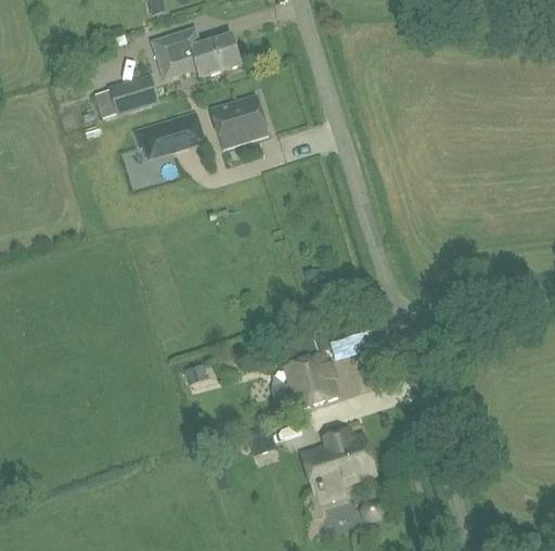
[(165,10),(162,0),(147,0),(152,13),(165,10)]
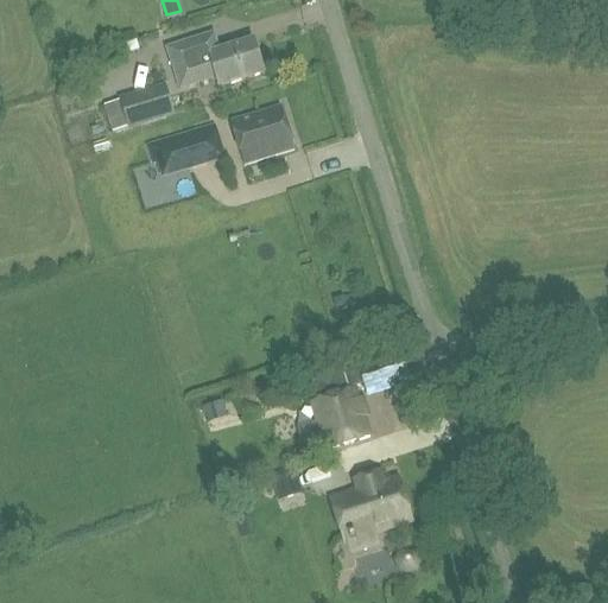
[(219,49),(213,31),(169,45),(181,83),(216,73),(219,83),(264,69),(253,37),(219,49)]
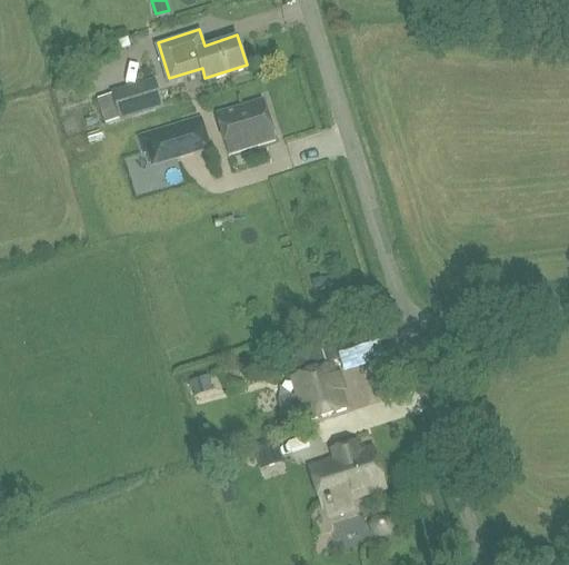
[(120,118),(163,105),(155,75),(111,88),(120,118)]
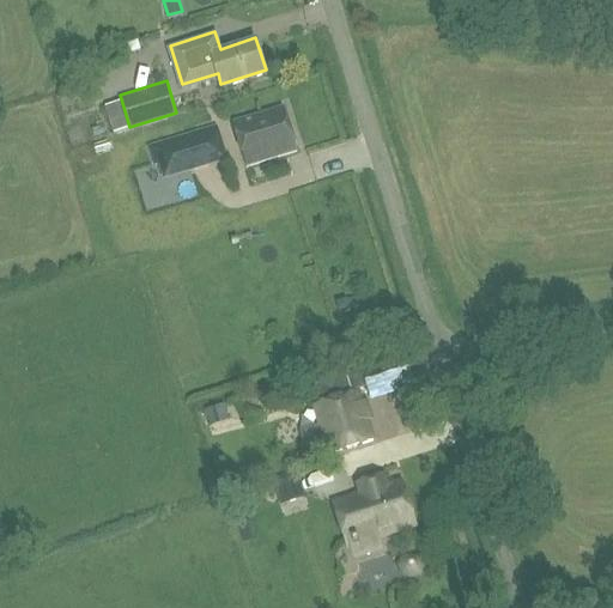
[(247,162),(297,147),(284,103),(234,119),(247,162)]
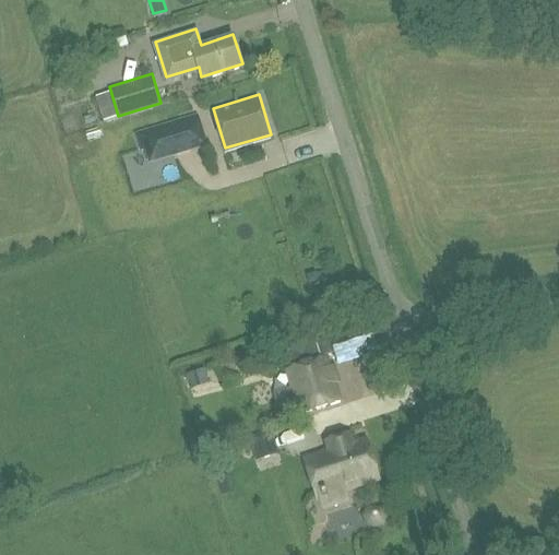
[(205,143),(195,113),(134,131),(140,146),(144,145),(149,161),(205,143)]
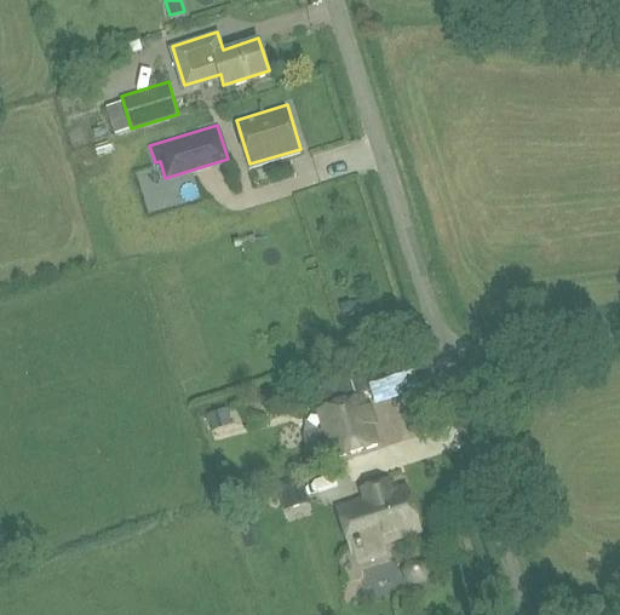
[(374,400),(420,385),(409,352),(365,367),(374,400)]
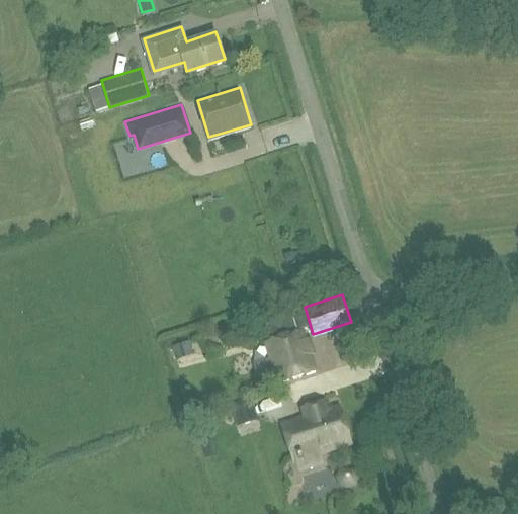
[(279,380),(316,368),(303,328),(266,339),(279,380)]
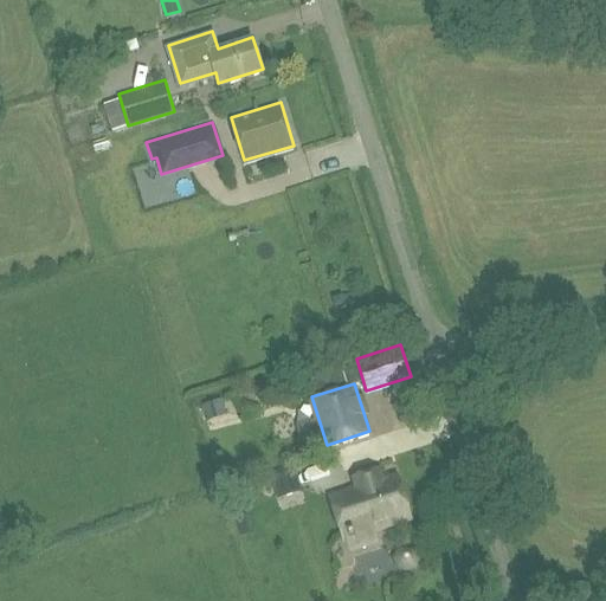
[(220,395),(202,401),(206,414),(225,408),(220,395)]
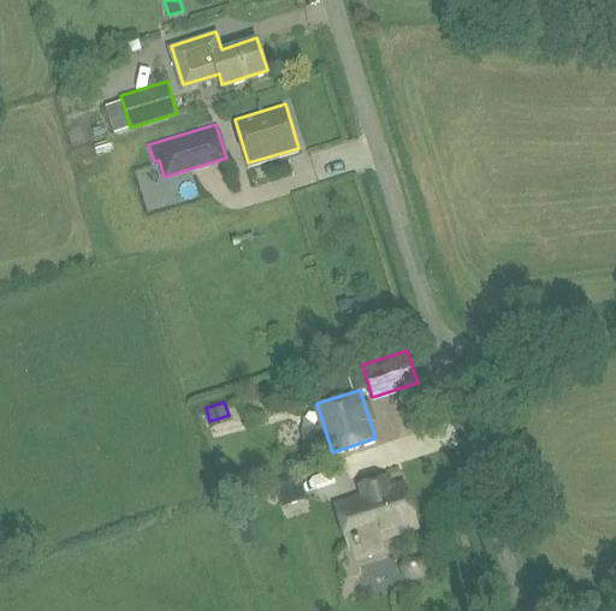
[(307,496),(301,475),(274,482),(282,504),(307,496)]
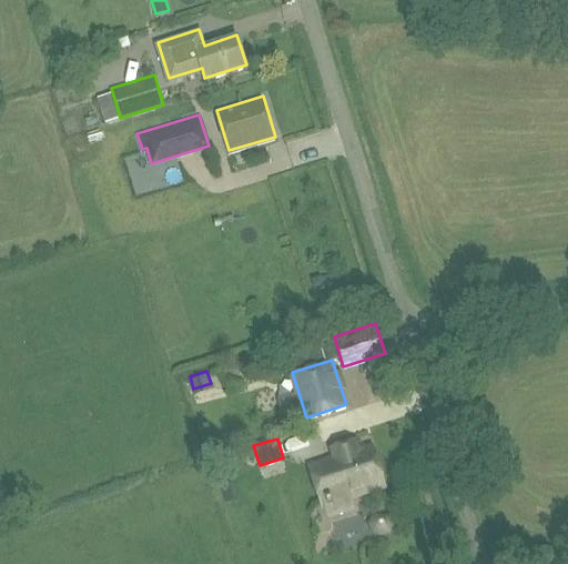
[(358,447),(356,439),(333,445),(336,455),(311,463),(323,503),(326,502),(330,511),(352,504),(348,495),(385,483),(373,443),(358,447)]
